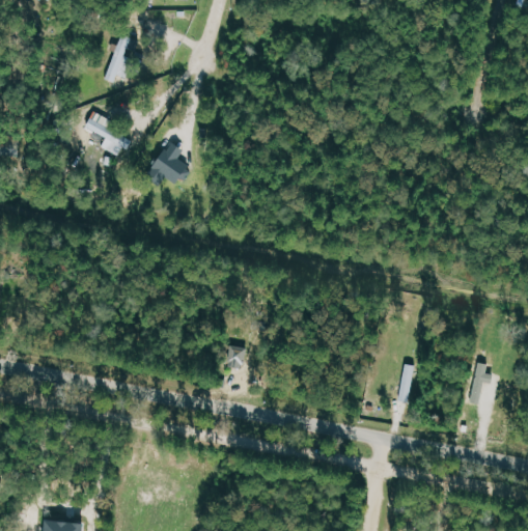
[(121,33),(104,79),(113,82),(131,36),(121,33)]
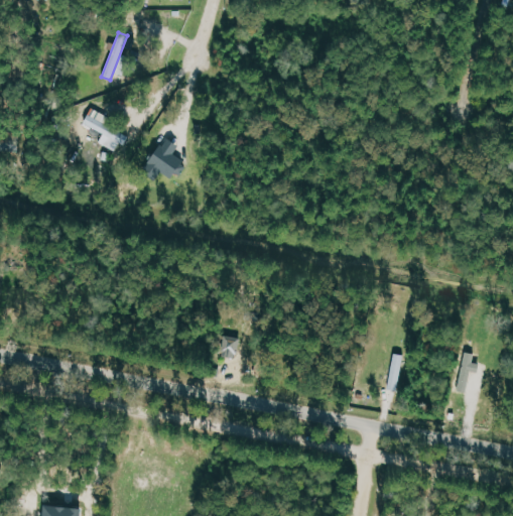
[(87,115),(126,136),(122,144),(83,123),(87,115)]
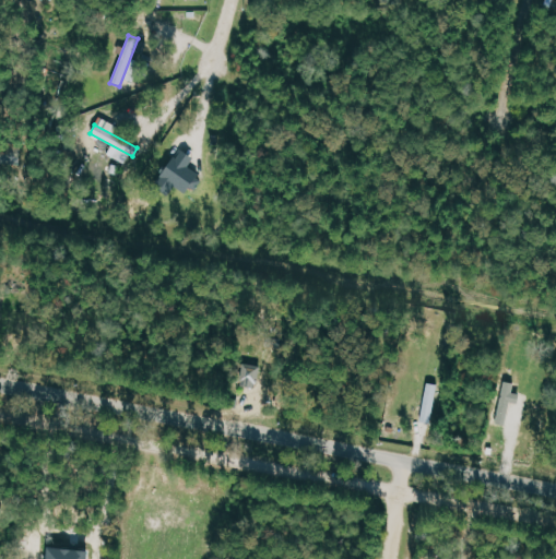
[(181,151),(192,158),(186,166),(198,175),(185,193),(157,174),(173,153),(178,156),(181,151)]
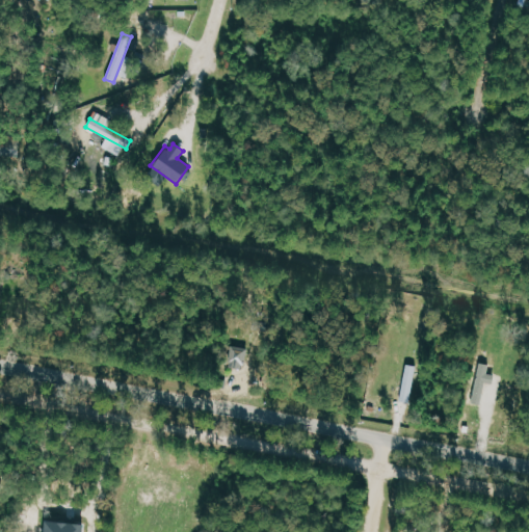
[(230,345),(227,367),(244,369),(247,347),(230,345)]
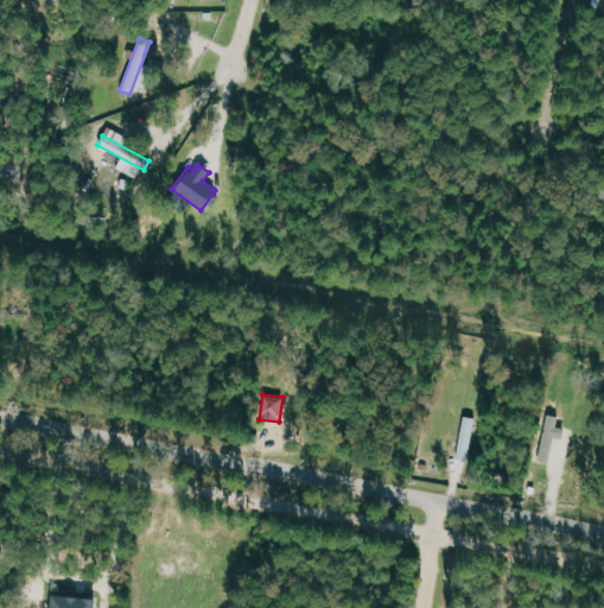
[(551,462),(557,416),(546,415),(540,461),(551,462)]
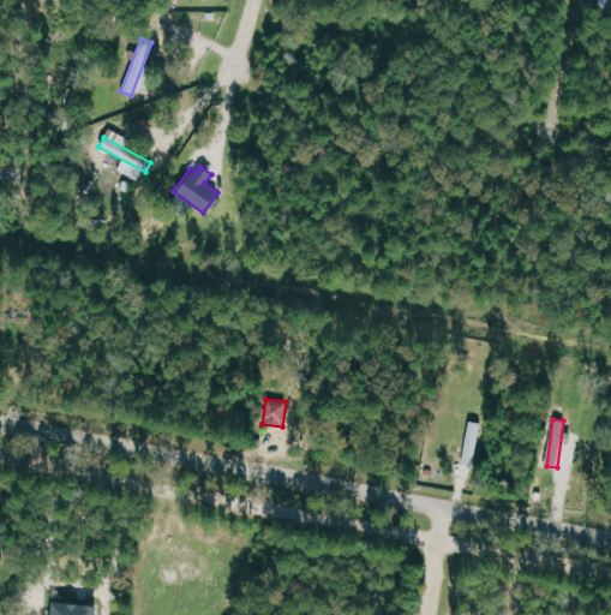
[(460,464),(472,466),(480,423),(468,421),(460,464)]
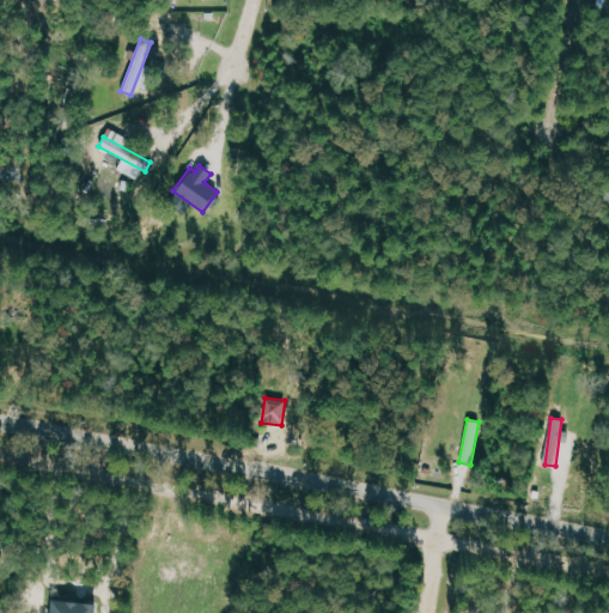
[(97,612),(97,604),(50,602),(50,612),(97,612)]
